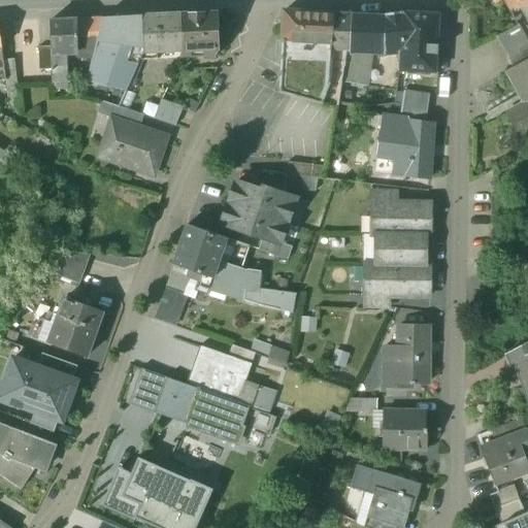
[(527,0),(493,0),(495,3),(500,0),(501,0),(507,9),(514,6),(516,10),(527,2),(527,0)]
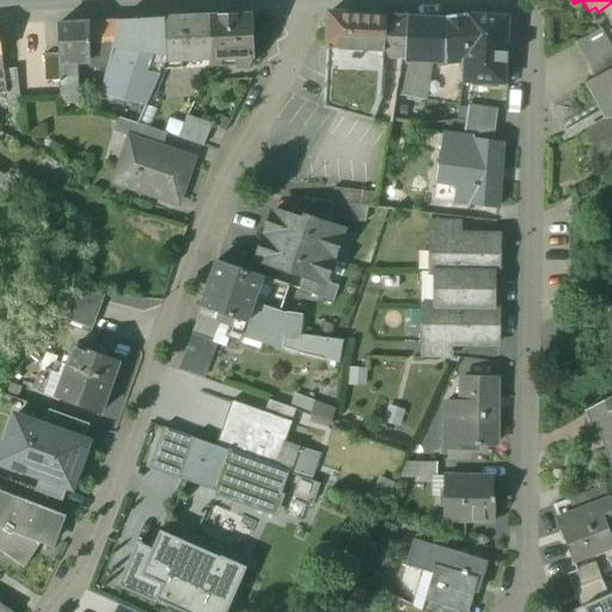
[(386,17),(329,13),(328,47),(342,48),(342,56),(384,59),(386,17)]
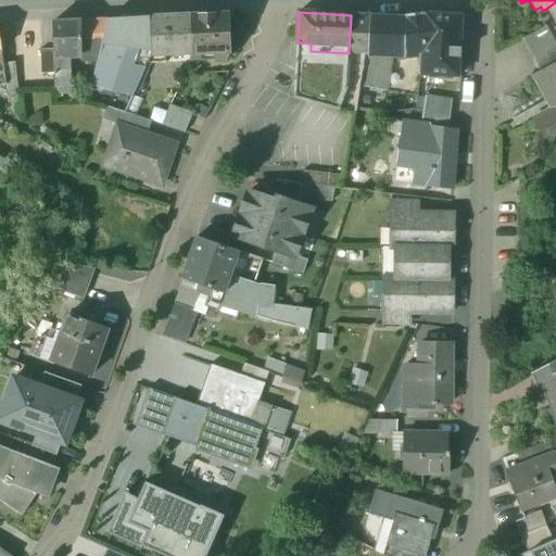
[(405,17),(370,16),(368,54),(391,55),(397,55),(404,57),(420,58),(421,58),(424,14),(424,13),(405,16),(405,17)]
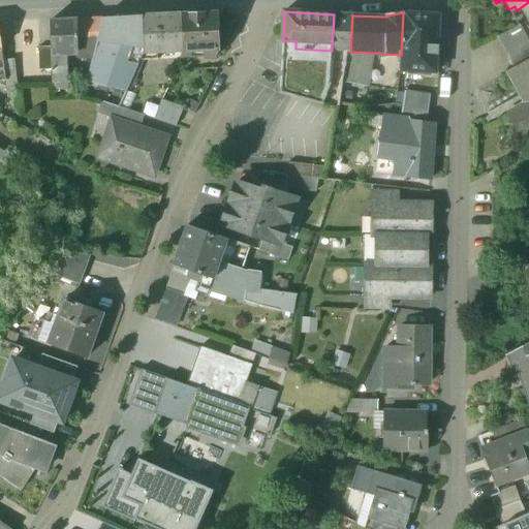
[(217,13),(182,14),(183,51),(183,52),(181,57),(190,57),(190,53),(204,53),(204,58),(214,58),(218,50),(217,13)]
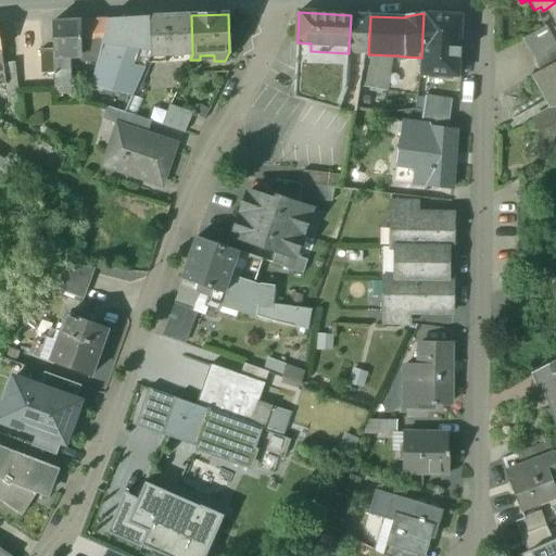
[(460,16),(424,14),(421,58),(420,58),(419,75),(457,77),(460,16)]
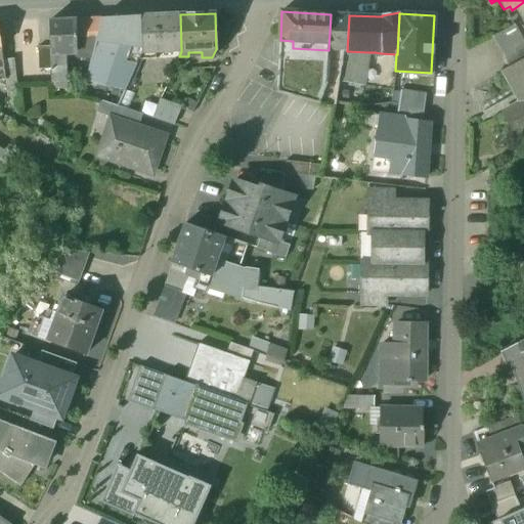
[(180,14),(140,16),(141,53),(138,60),(156,59),(156,51),(181,50),(180,14)]
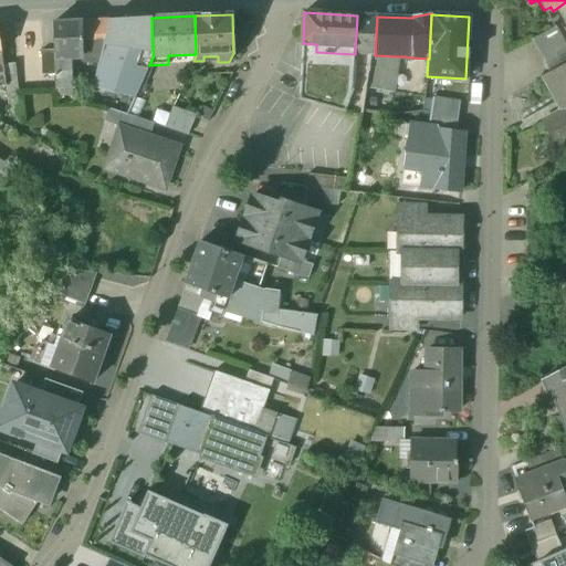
[(377,17),(357,16),(355,54),(370,55),(375,55),(377,17)]
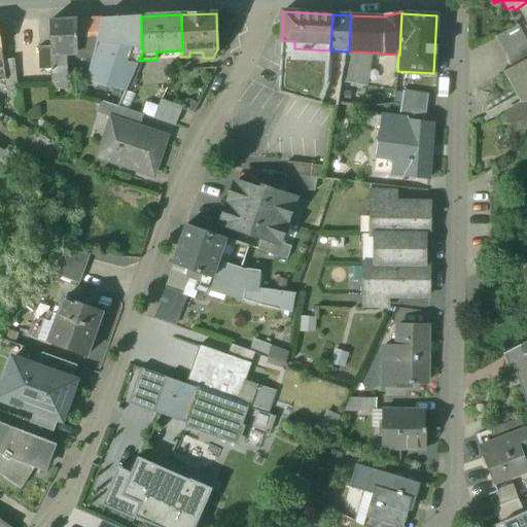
[(141,16),(103,19),(93,59),(137,67),(139,61),(142,54),(141,16)]
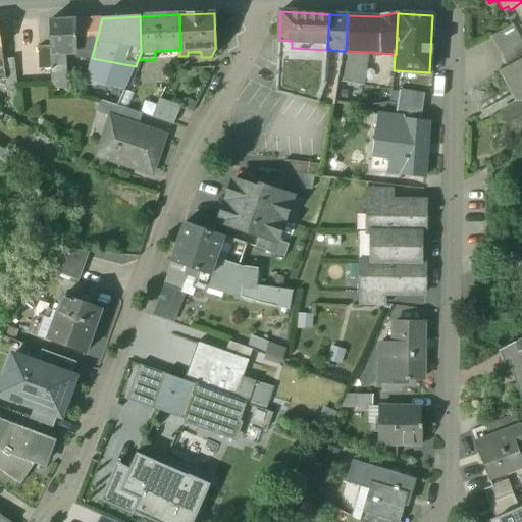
[(100,18),(75,19),(76,52),(75,52),(75,58),(91,59),(100,18)]
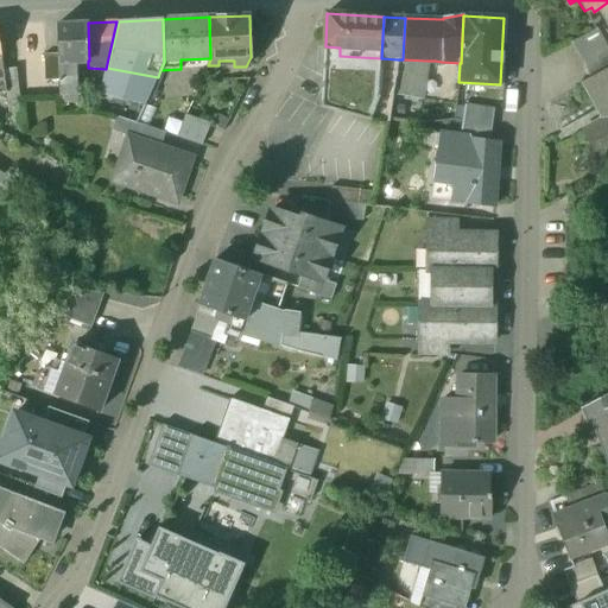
[(88,23),(57,24),(58,55),(58,62),(76,61),(87,61),(88,61),(89,61),(88,23)]
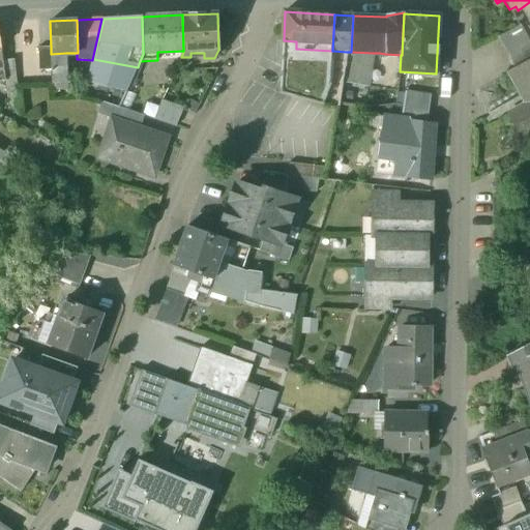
[(529,42),(522,26),(498,38),(516,71),(529,64),(529,42)]
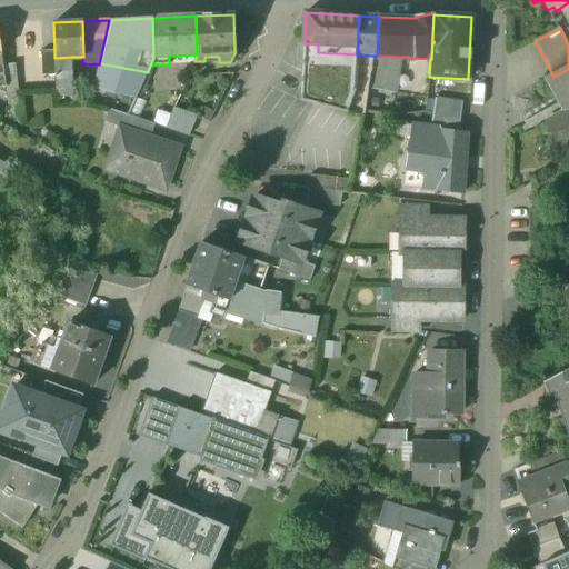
[(357,55),(318,52),(318,45),(305,43),(301,101),(346,113),(357,90),(356,85),(355,85),(356,78),(357,55)]
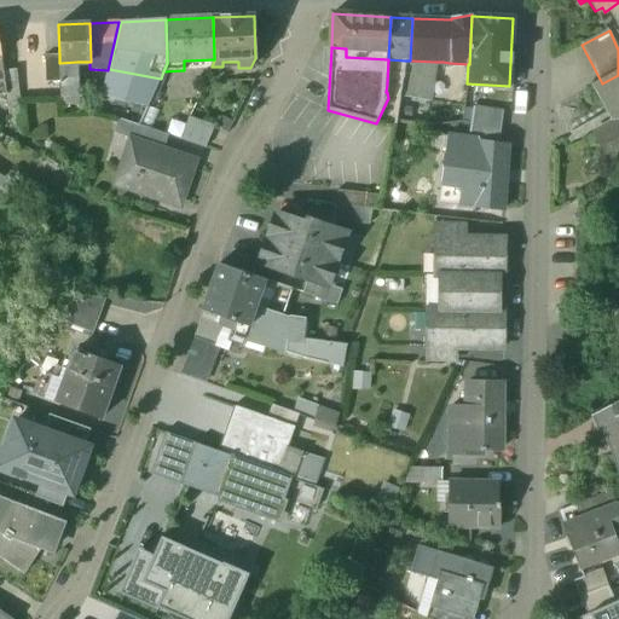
[(59,56),(45,56),(45,82),(59,82),(59,63),(59,56)]
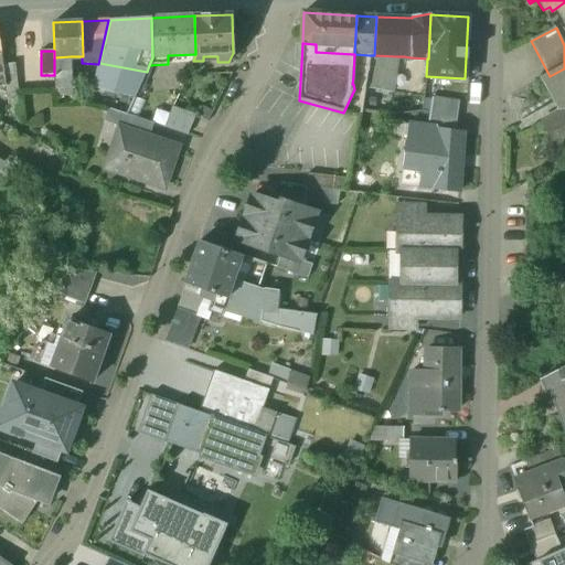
[(370,55),(354,54),(353,77),(365,78),(370,55)]
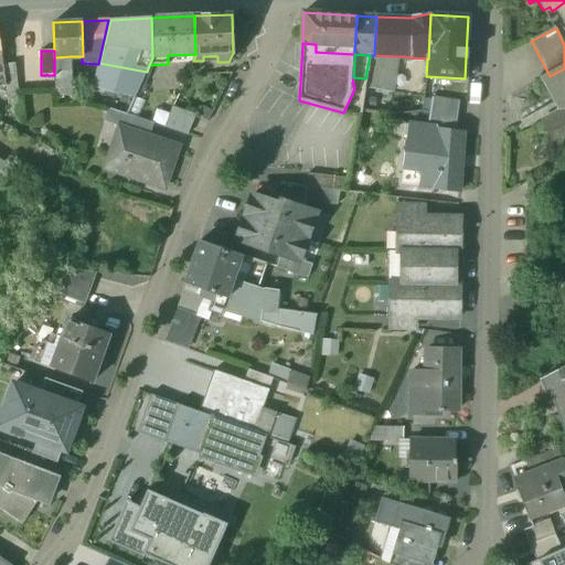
[(374,55),(370,55),(365,78),(364,88),(392,93),(397,56),(374,55)]
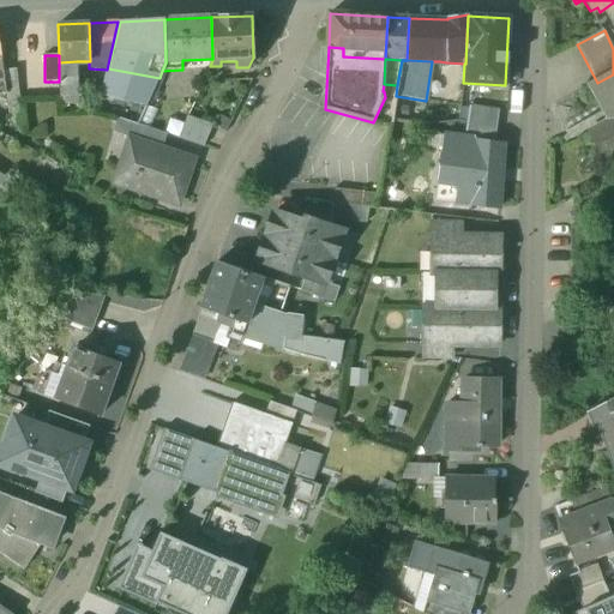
[(77,61),(59,62),(59,82),(60,82),(77,82),(77,61)]
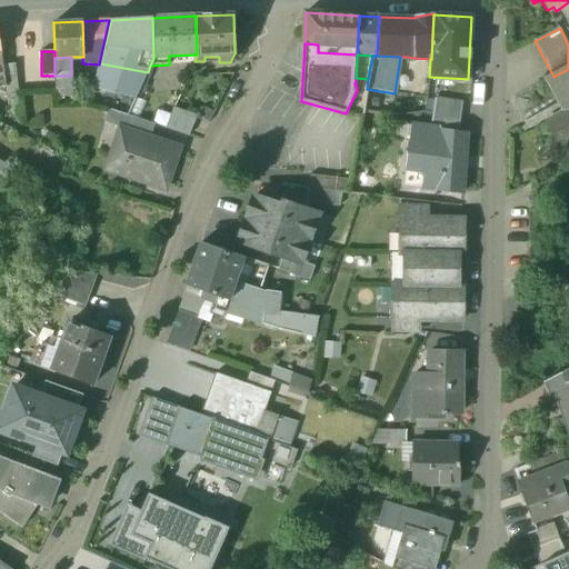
[(148,72),(100,63),(90,103),(109,110),(128,116),(148,72)]
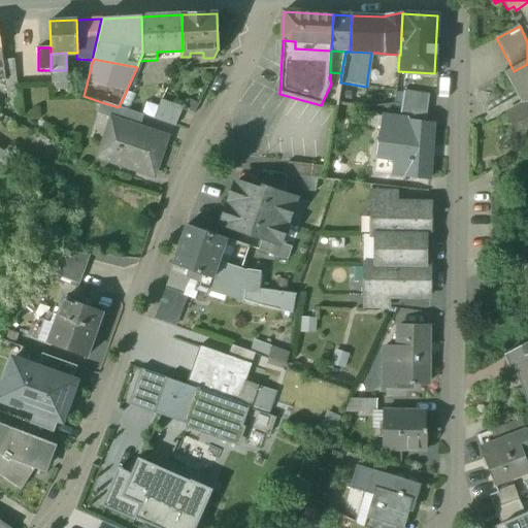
[(13,60),(3,61),(7,100),(19,99),(13,60)]
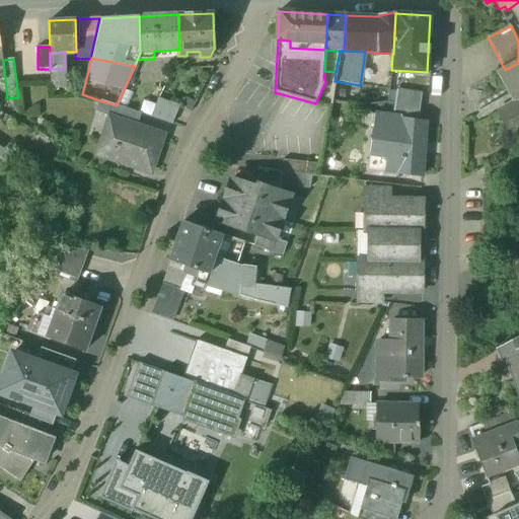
[(518,63),(505,70),(501,73),(512,94),(517,103),(501,113),(500,114),(511,135),(518,130),(518,63)]
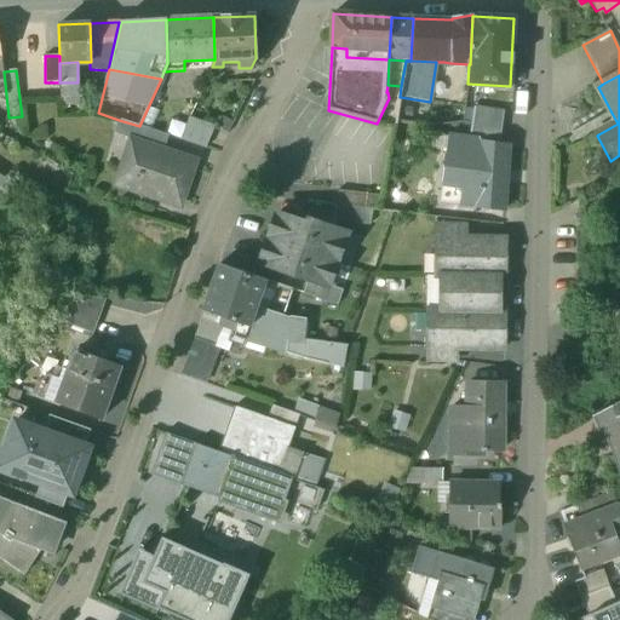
[(78,82),(61,82),(61,98),(79,97),(78,82)]
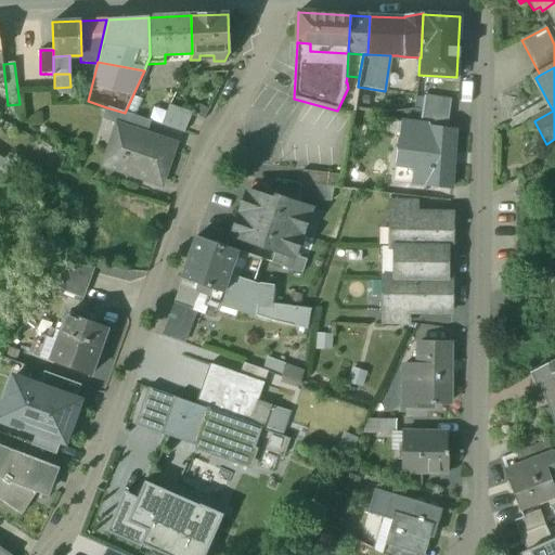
[(71,87),(54,88),(54,101),(71,100),(71,87)]
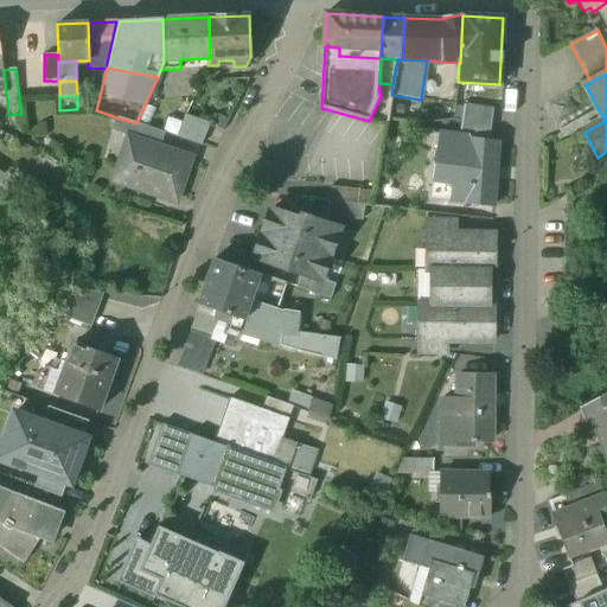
[(493,110),(464,106),(461,121),(491,126),(493,110)]
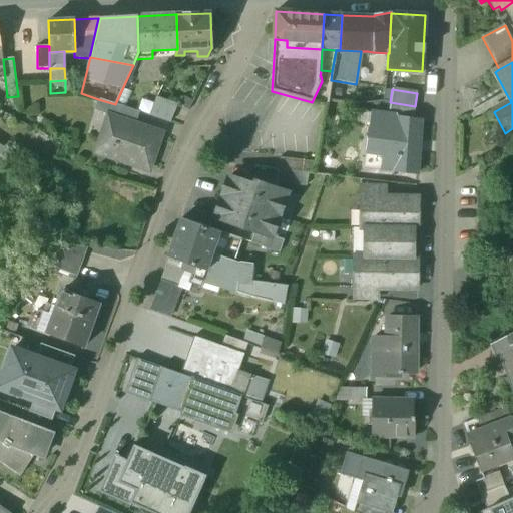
[(506,93),(490,101),(495,111),(511,102),(506,93)]
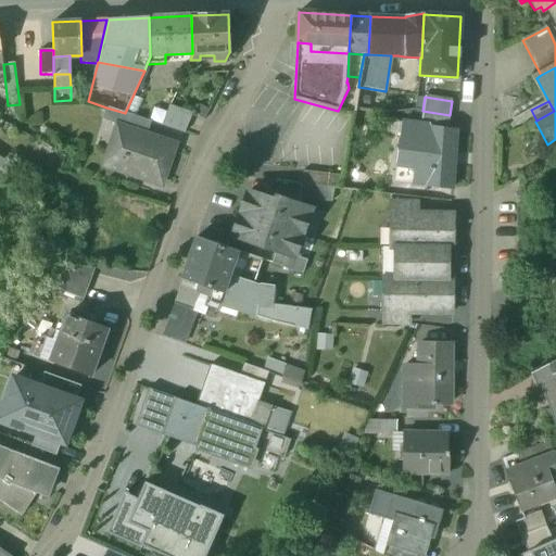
[(192,113),(171,105),(161,125),(185,134),(192,113)]
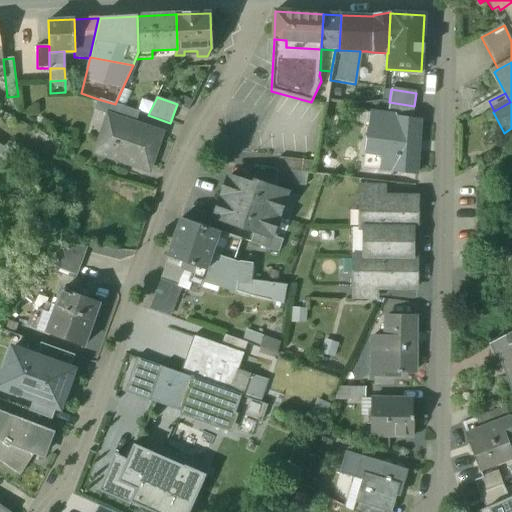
[(115,104),(98,99),(95,110),(109,115),(136,124),(140,112),(115,104)]
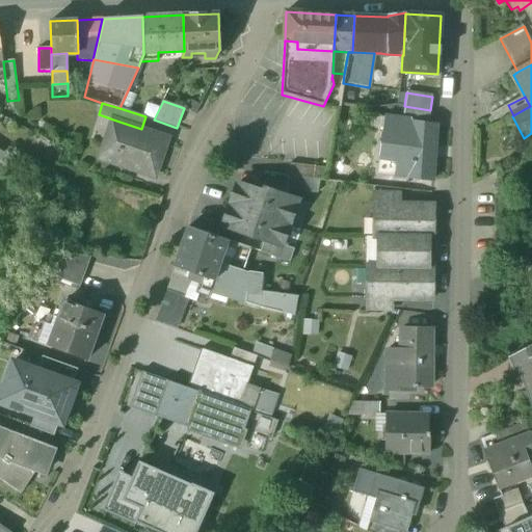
[(430,110),(404,106),(402,120),(415,122),(428,124),(430,110)]
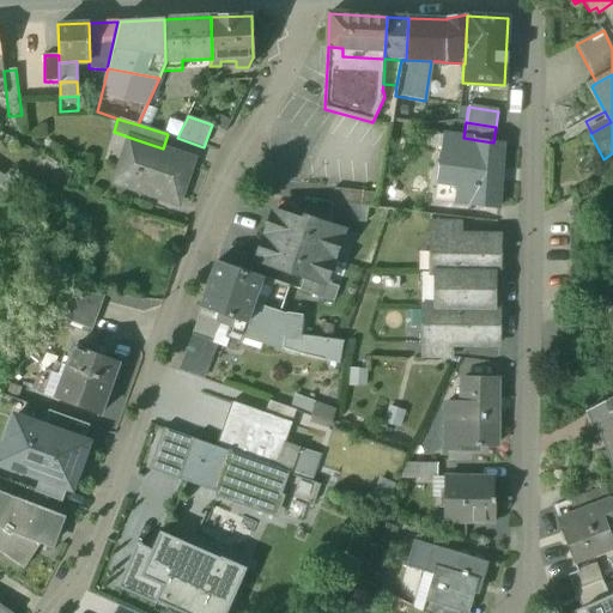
[(463,138),(443,135),(439,167),(459,170),(454,204),(471,206),(478,140),(463,138)]
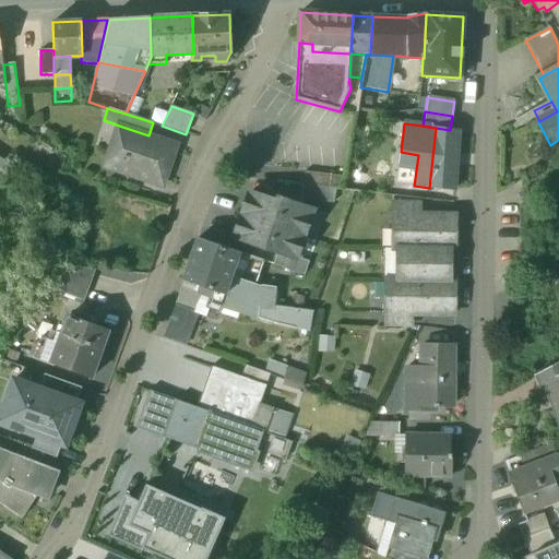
[(149,135),(119,126),(105,166),(163,186),(177,145),(149,135)]
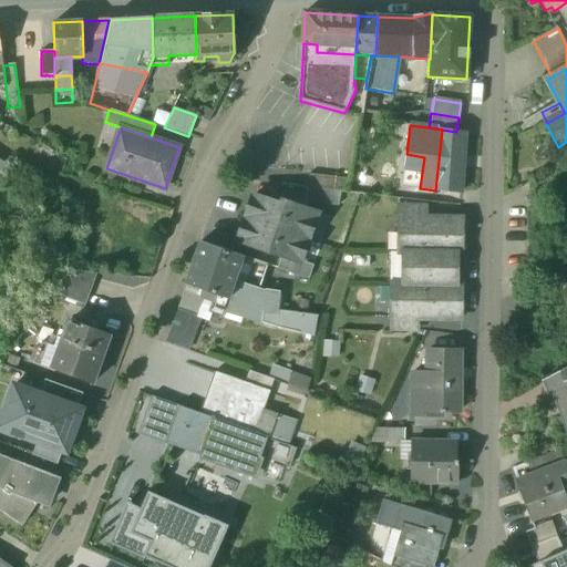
[(456,132),(442,130),(435,191),(461,193),(465,133),(456,132)]
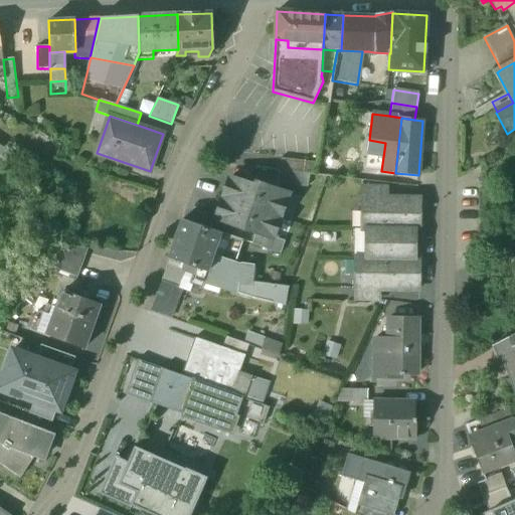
[(317,163),(281,159),(279,170),(315,175),(317,163)]
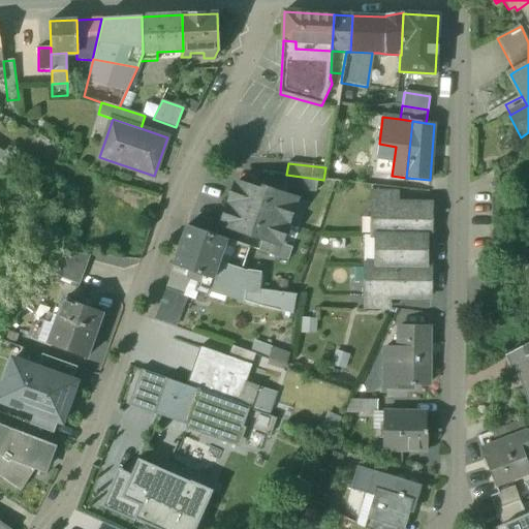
[(317,181),(286,177),(285,188),(315,192),(317,181)]
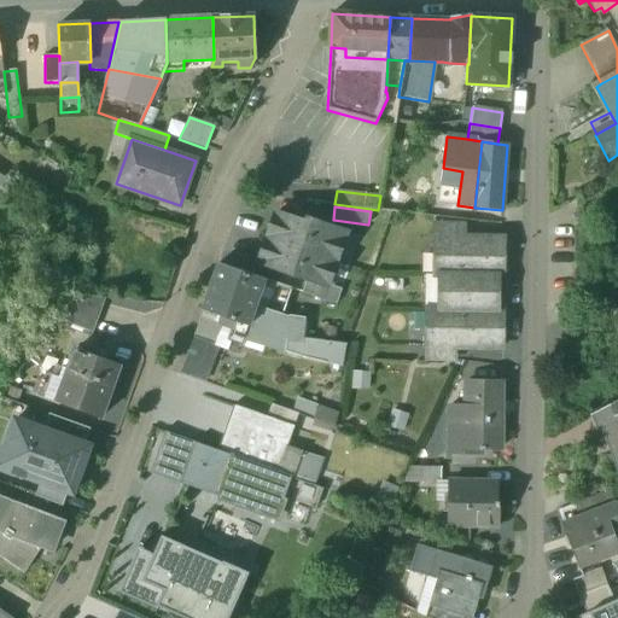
[(312,227),(277,215),(268,238),(334,261),(344,233),(314,222),(312,227)]
